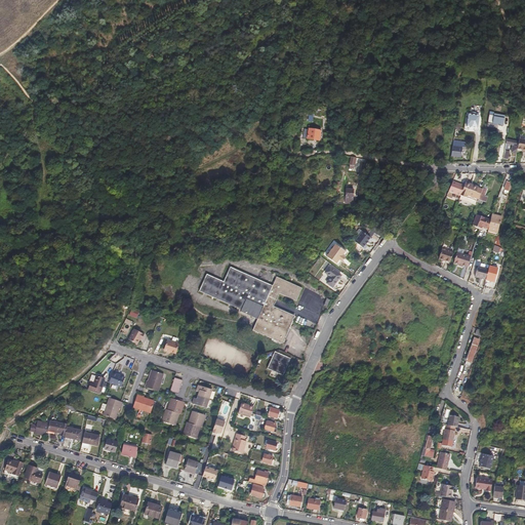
[(478,131),(478,129),(479,127),(477,127),(479,116),(468,115),(466,130),(478,131)]
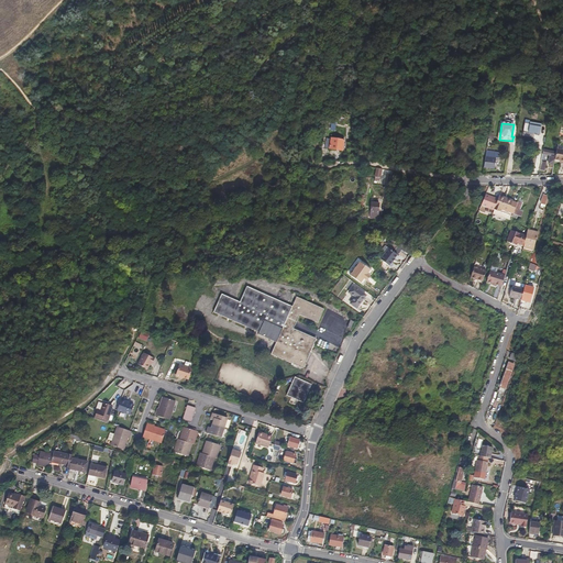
[(405,155),(407,139),(408,136),(409,133),(404,133),(400,153),(399,153),(399,156),(398,158),(400,159),(400,158),(405,158),(405,156),(405,155)]
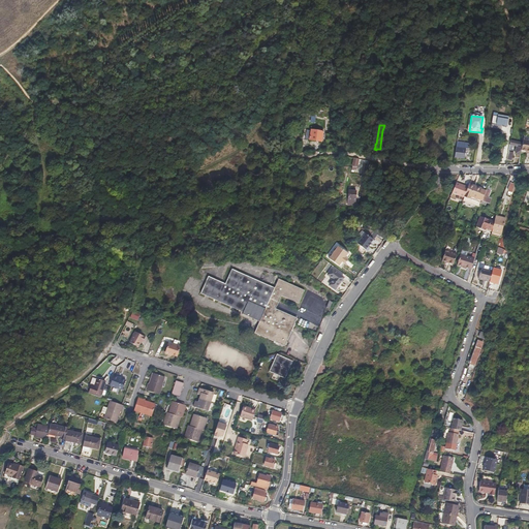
[(320,142),(322,132),(310,130),(308,139),(320,142)]
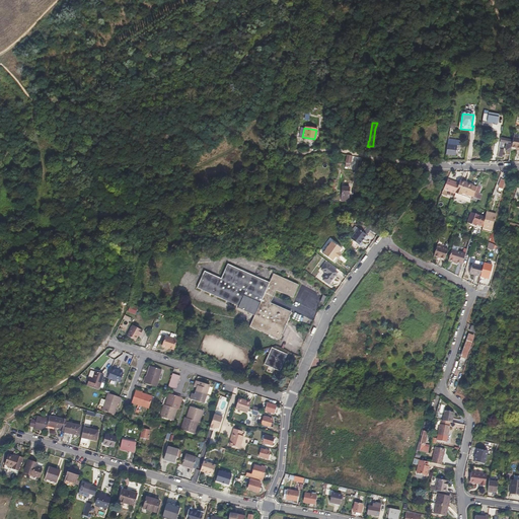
[(505,151),(508,151),(510,152),(512,143),(512,140),(501,137),(500,141),(507,143),(505,151)]
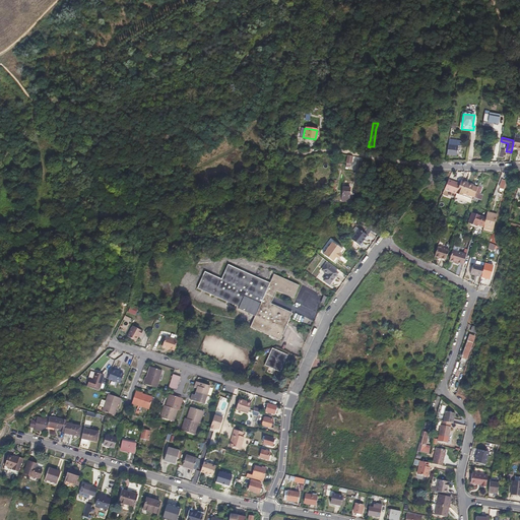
[(457,146),(453,146),(448,145),(447,154),(456,156),(457,146)]
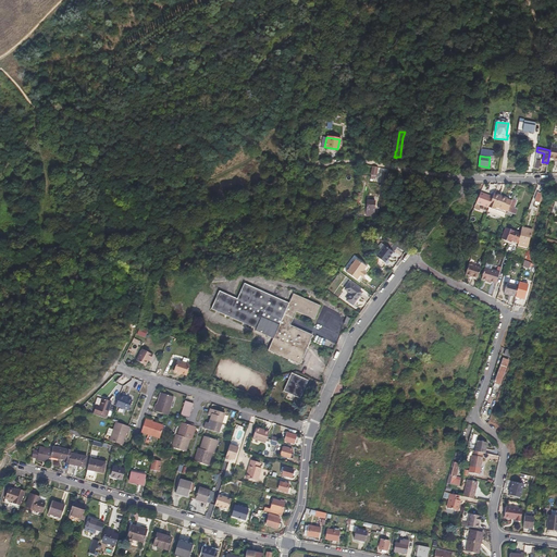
[(285,201),(285,199),(285,197),(287,197),(288,183),(289,183),(291,180),(289,180),(289,173),(284,173),(282,192),(281,201),(284,201),(285,201)]
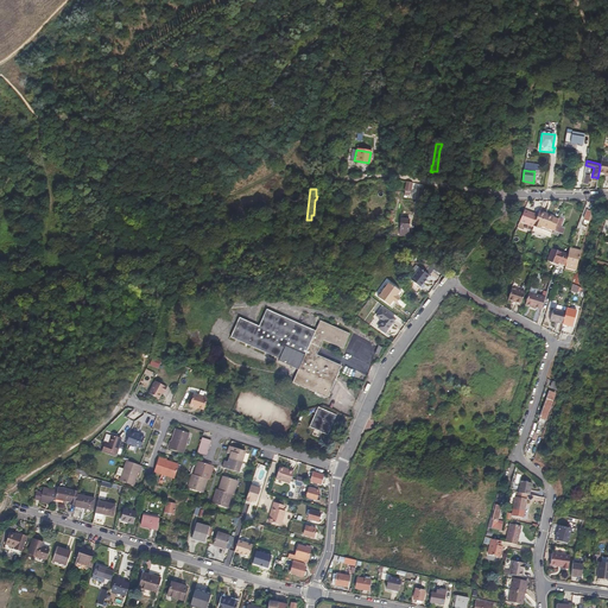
[(536,217),(537,215),(524,210),(518,222),(533,227),(536,217)]
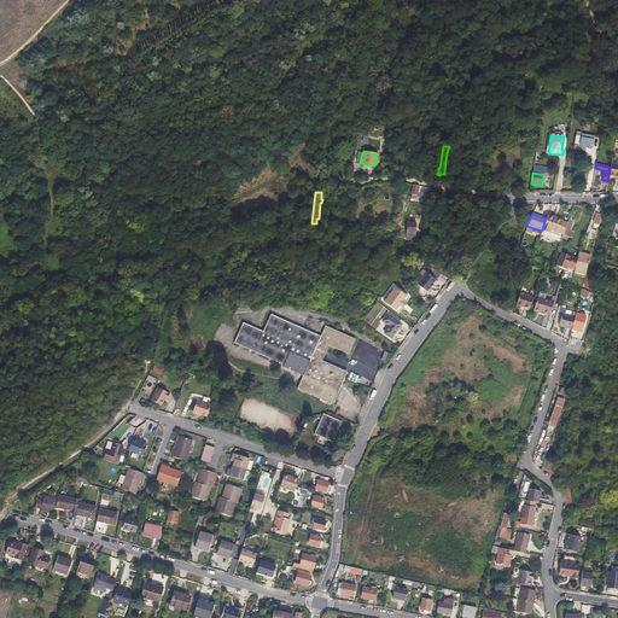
[(572,237),(575,231),(576,225),(572,223),(575,215),(570,214),(564,233),(572,237)]
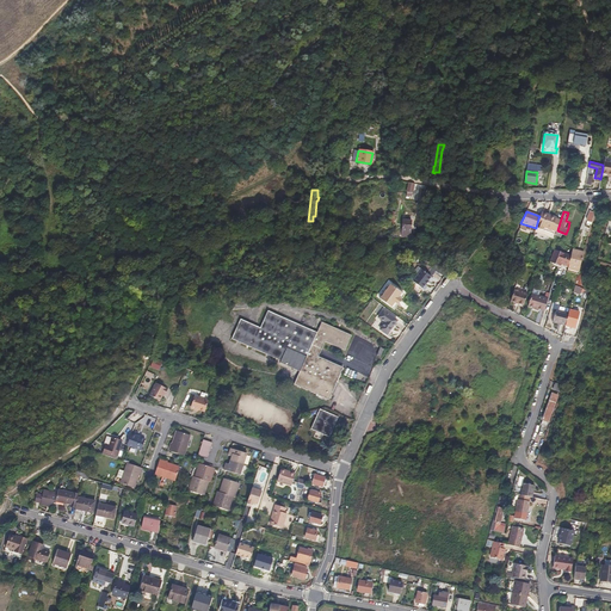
[(556,217),(541,213),(539,216),(538,218),(536,228),(541,230),(542,227),(556,232),(561,220),(555,218),(556,217)]
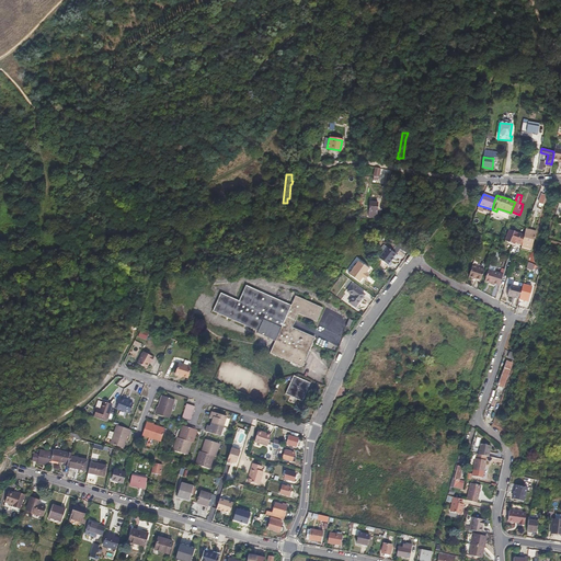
[(375,220),(375,218),(376,217),(373,216),(374,208),(367,207),(365,217),(375,220)]
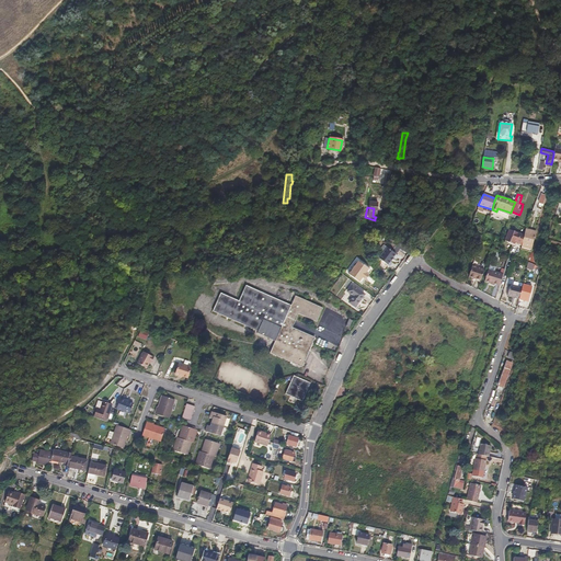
[(536,230),(526,228),(524,235),(522,244),(521,247),(530,250),(536,230)]
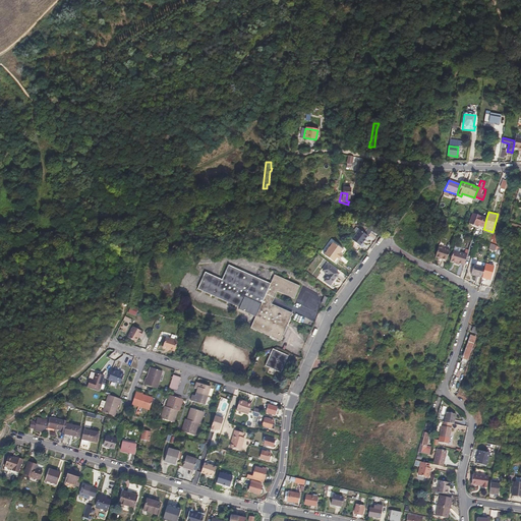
[(484,227),(486,218),(473,214),(469,224),(477,227),(478,226),(484,227)]
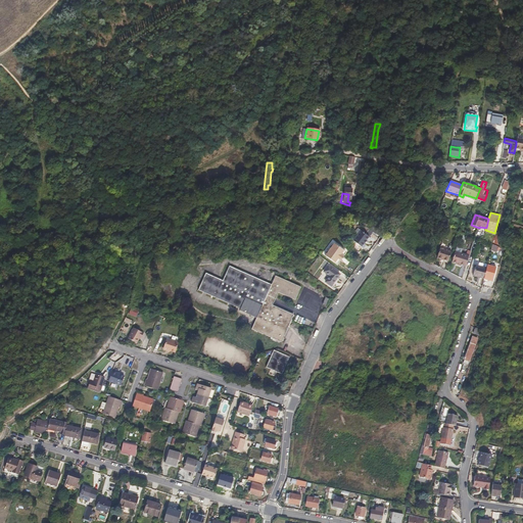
[(362,248),(369,237),(361,231),(352,242),(362,248)]
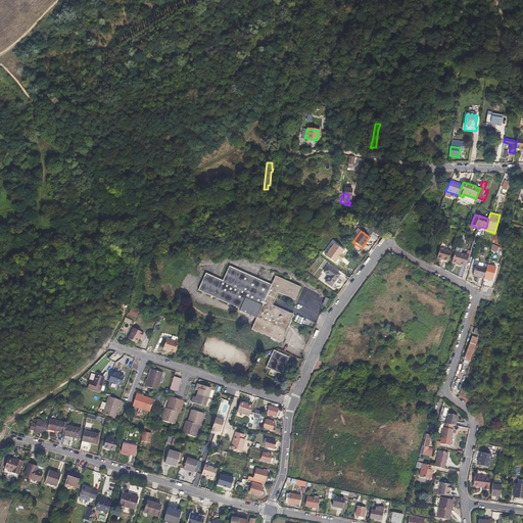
[(377,236),(374,234),(372,232),(371,232),(368,235),(370,237),(366,243),(371,247),(373,245),(372,244),(377,236)]
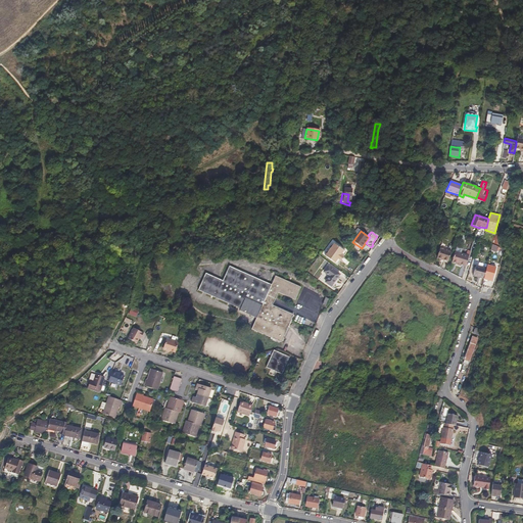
[(429,252),(433,242),(429,240),(424,250),(429,252)]
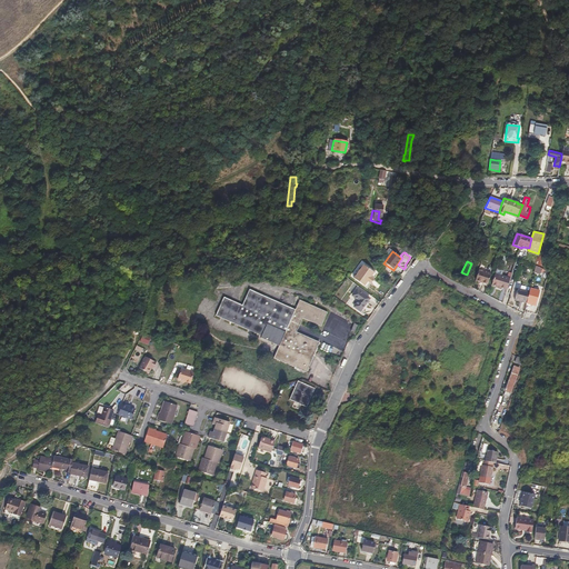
[(378,275),(363,265),(353,278),(368,288),(378,275)]
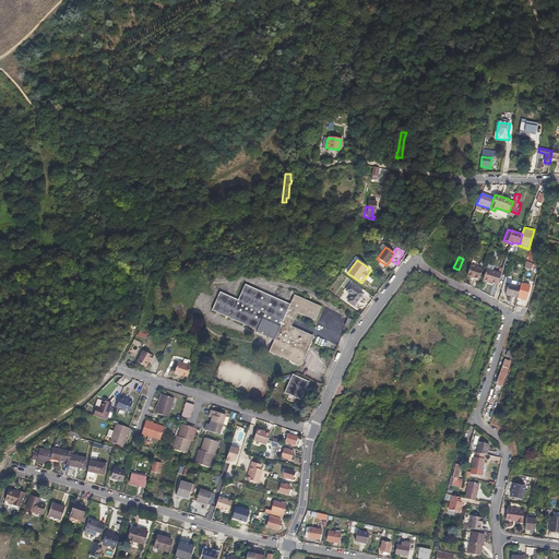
[(483,269),(471,265),(466,276),(478,281),(483,269)]
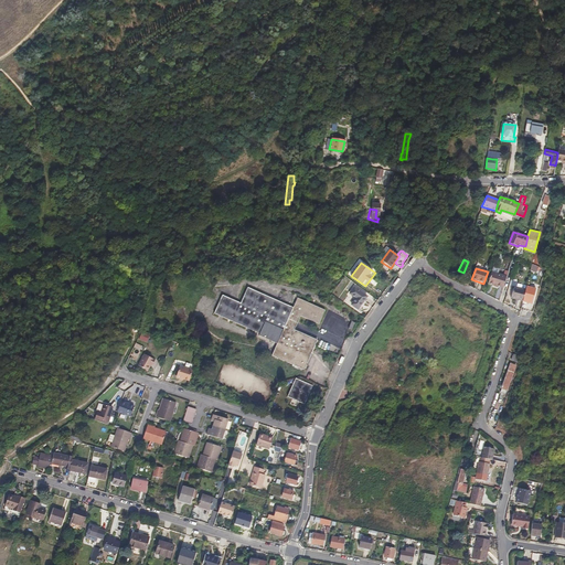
[(505,277),(491,272),(488,283),(493,285),(493,286),(502,289),(505,277)]
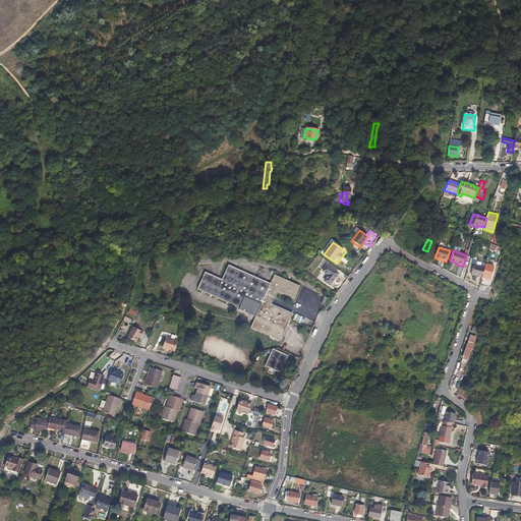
[(484,267),(482,275),(490,277),(494,266),(484,264),(484,267)]
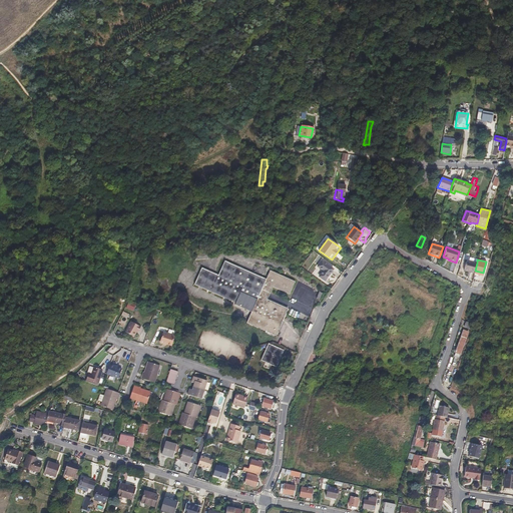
[(474,274),(475,271),(477,263),(467,261),(466,261),(463,271),(474,274)]
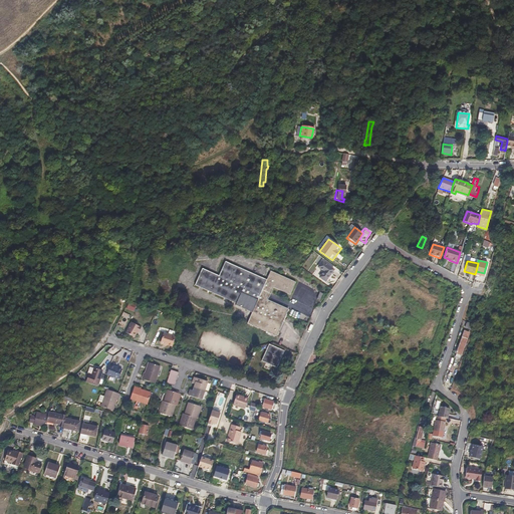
[(260,279),(219,262),(213,277),(196,270),(189,287),(231,304),(230,306),(248,313),(243,324),(273,336),(283,308),(262,300),(267,287),(284,293),(289,280),(264,270),(260,279)]
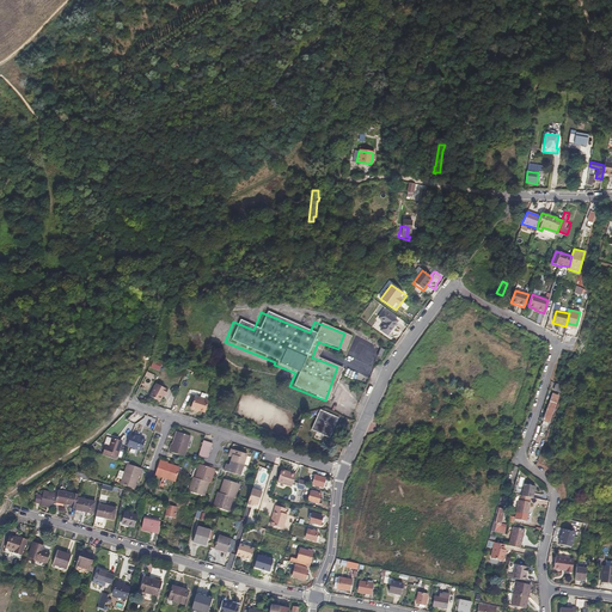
[(378,318),(381,322),(385,324),(380,330),(387,336),(393,326),(397,322),(383,312),(378,318)]
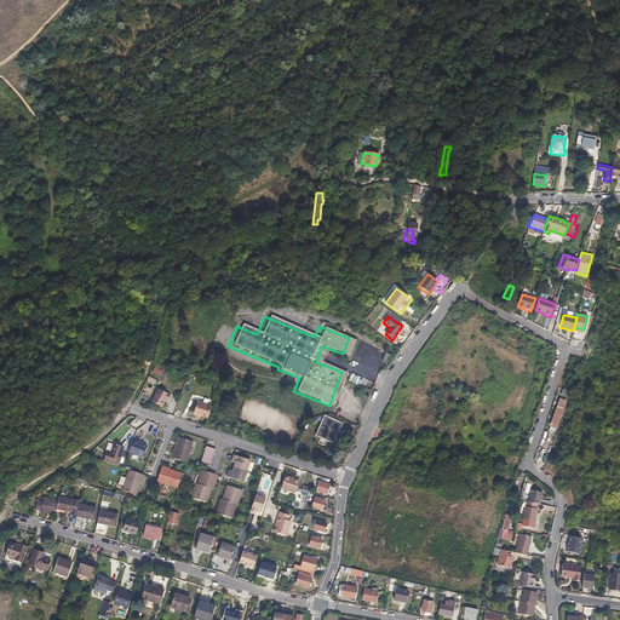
[(164,397),(165,399),(166,399),(168,394),(156,386),(149,399),(160,405),(164,397)]
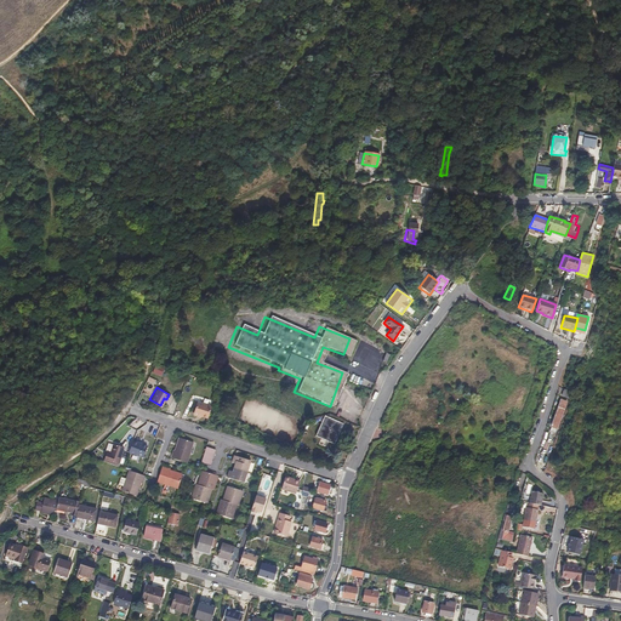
[(569,399),(571,396),(573,391),(564,388),(562,397),(569,399)]
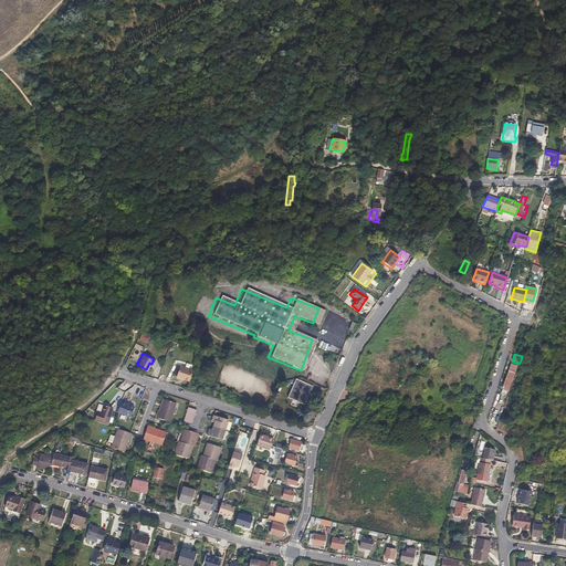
[(516,366),(513,365),(510,364),(502,387),(507,389),(516,366)]
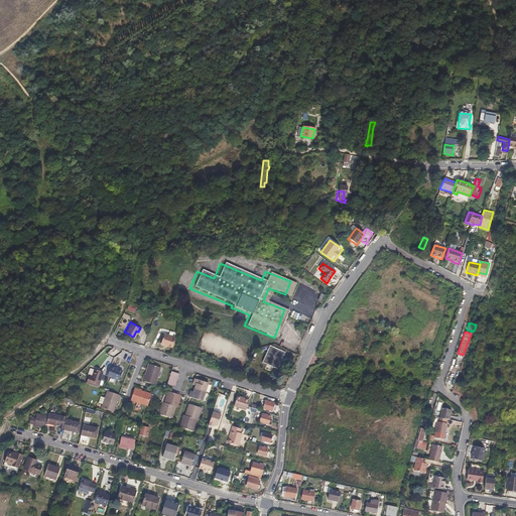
[(161,342),(161,344),(163,344),(165,344),(167,345),(167,346),(172,347),(175,337),(164,333),(161,342)]
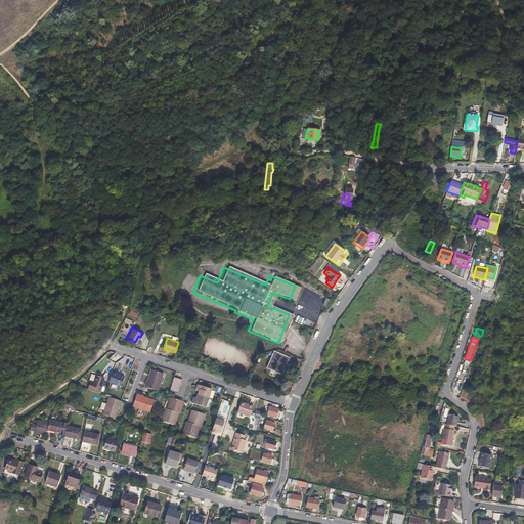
[(264,368),(280,375),(287,357),(271,351),(264,368)]
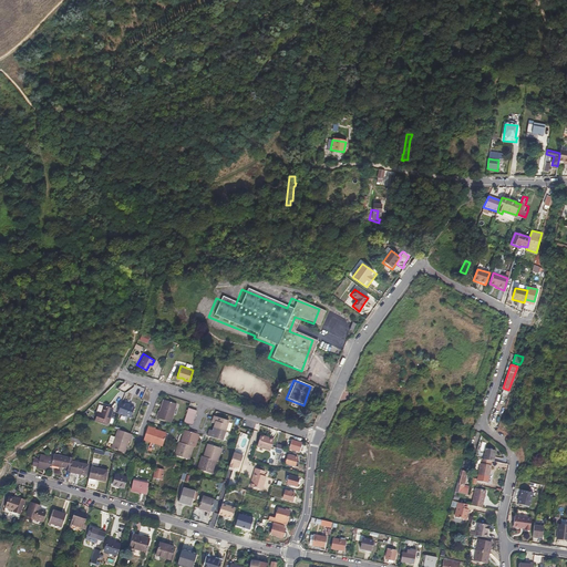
[(437,401),(462,411),(464,408),(441,395),(437,401)]
